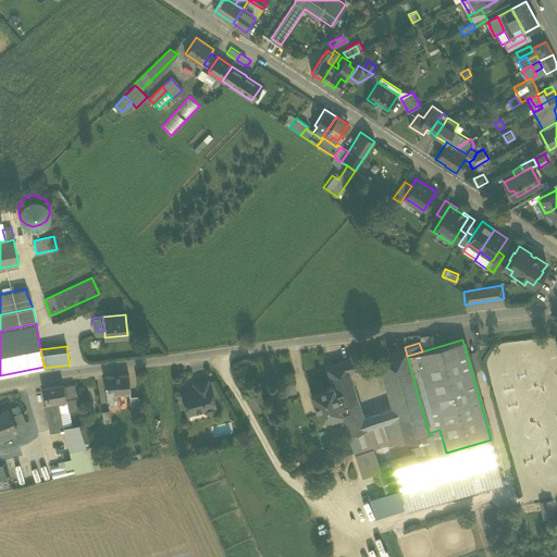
[(417,436),(429,433),(407,356),(405,347),(376,354),(379,363),(380,363),(393,407),(396,419),(401,441),(404,441),(417,436)]
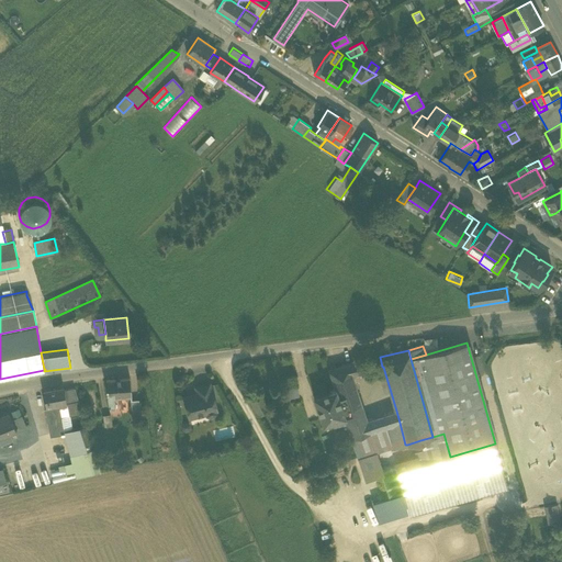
[(380,357),(364,360),(367,371),(382,367),(380,357)]
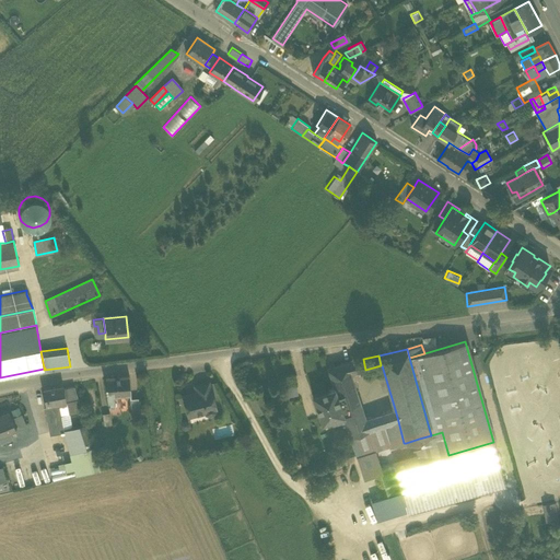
[(353,373),(365,370),(363,359),(350,362),(353,373)]
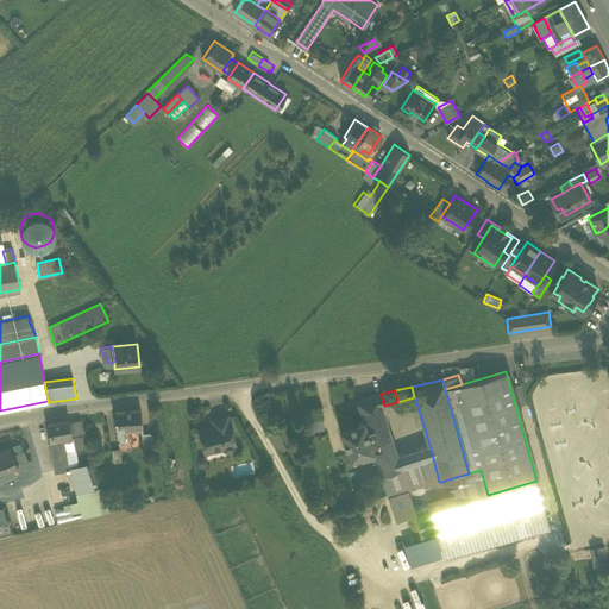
[(381,475),(402,469),(397,454),(381,406),(384,406),(381,394),(355,400),(363,422),(364,421),(374,451),(381,475)]
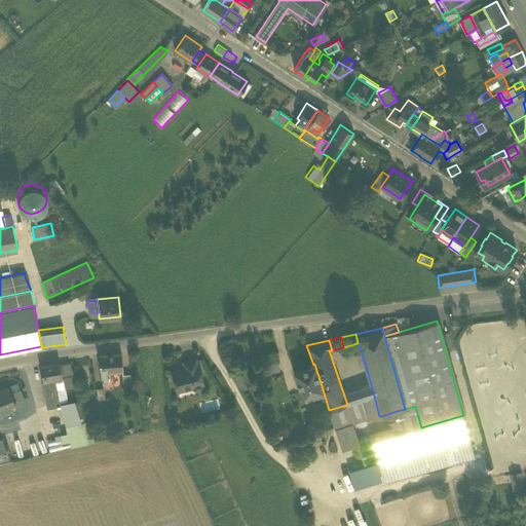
[(264,354),(266,362),(277,360),(276,352),(264,354)]
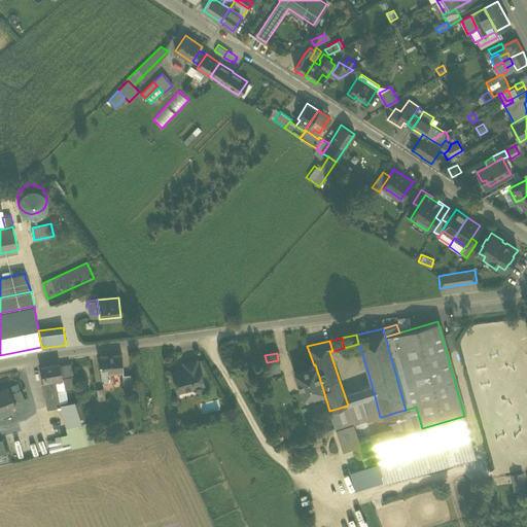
[(100,356),(101,374),(107,374),(112,374),(123,373),(121,354),(100,356)]
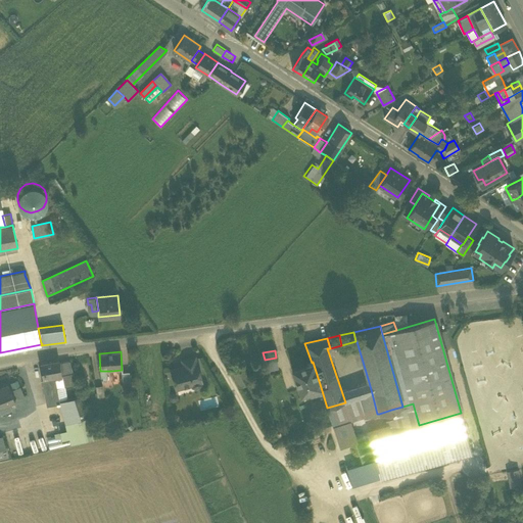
[(172,370),(177,389),(192,385),(193,386),(196,388),(199,387),(201,384),(201,382),(194,358),(183,361),(184,367),(172,370)]
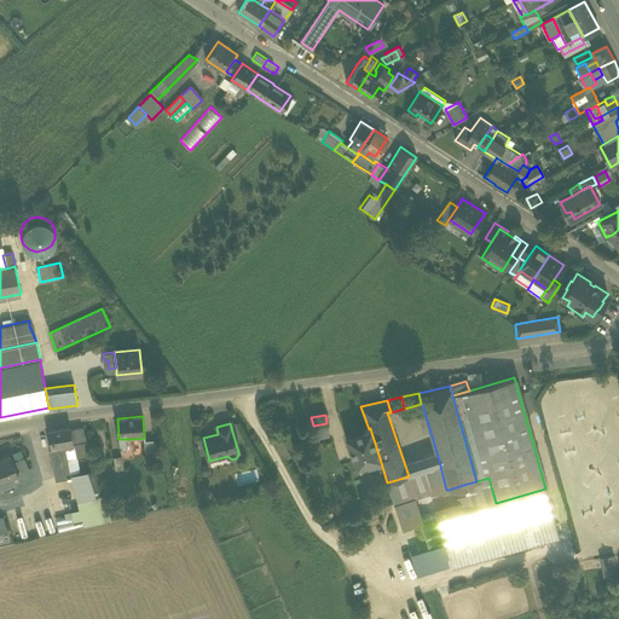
[(47,431),(51,447),(51,449),(65,446),(74,445),(74,444),(70,429),(70,426),(47,431)]
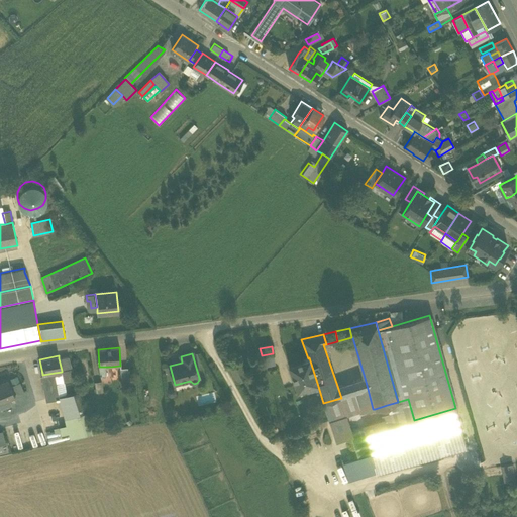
[(59,358),(62,371),(72,369),(69,357),(59,358)]
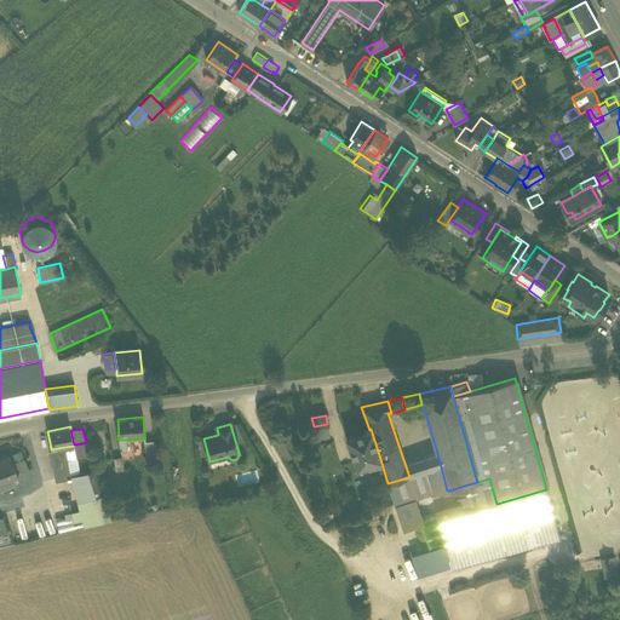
[(346,437),(356,468),(380,459),(371,429),(369,430),(346,437)]
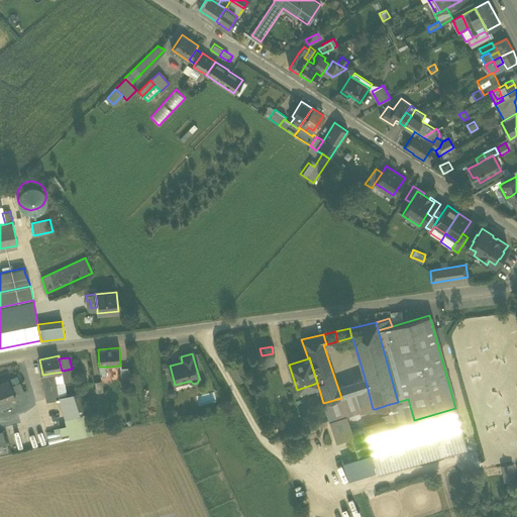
[(229,367),(237,382),(247,377),(239,360),(229,367)]
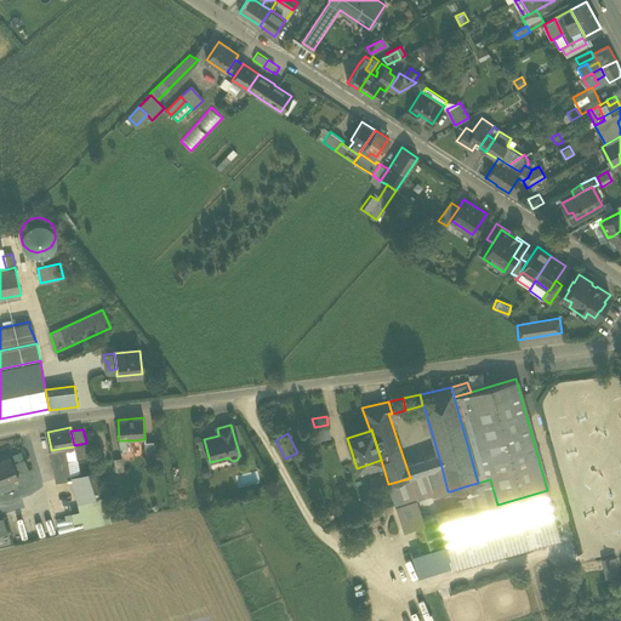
[(66,448),(68,461),(91,457),(86,443),(74,445),(74,446),(66,448)]
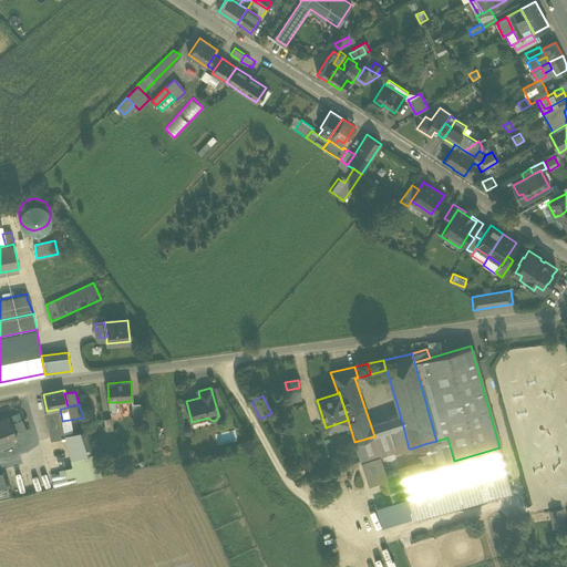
[(62,421),(60,409),(47,411),(47,410),(45,410),(51,439),(64,436),(62,421)]
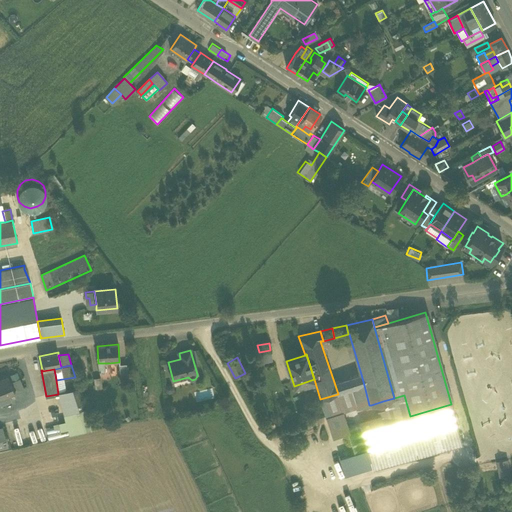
[(361,374),(334,382),(338,394),(352,389),(364,385),(361,374)]
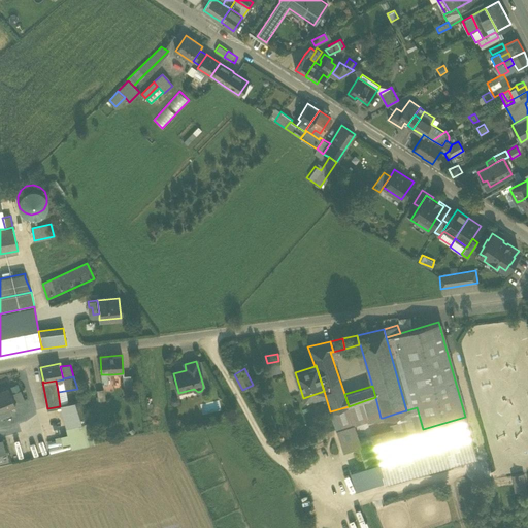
[(0,391),(0,409),(0,410),(15,404),(8,388),(0,391)]
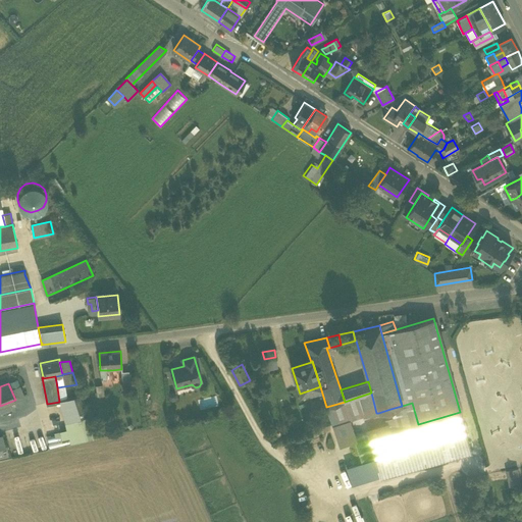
[(96,386),(98,398),(105,396),(103,385),(103,384),(97,385),(96,386)]
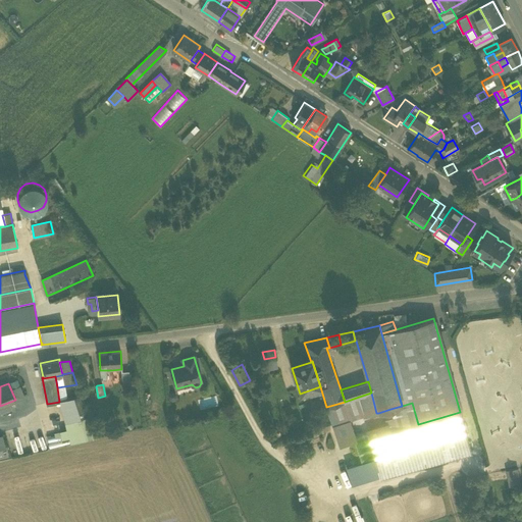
[(371,393),(359,397),(364,415),(364,417),(372,415),(376,413),(371,393)]
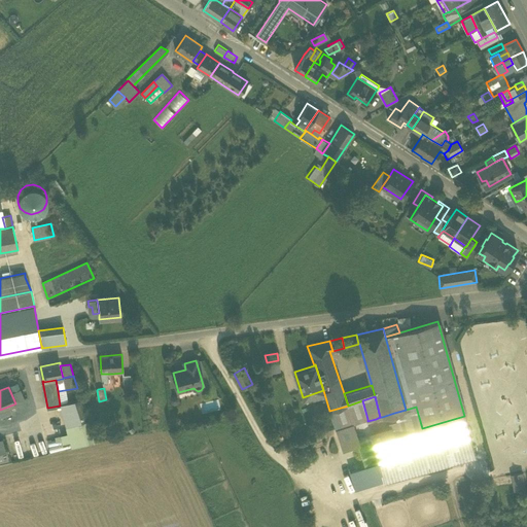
[(95,444),(91,429),(80,400),(60,406),(68,434),(70,443),(72,449),(95,444)]
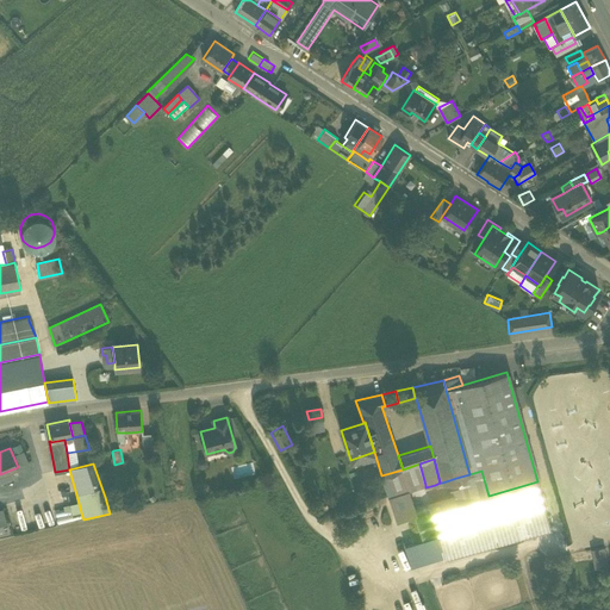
[(381,475),(388,495),(400,491),(402,492),(409,490),(425,485),(419,464),(403,470),(381,475)]
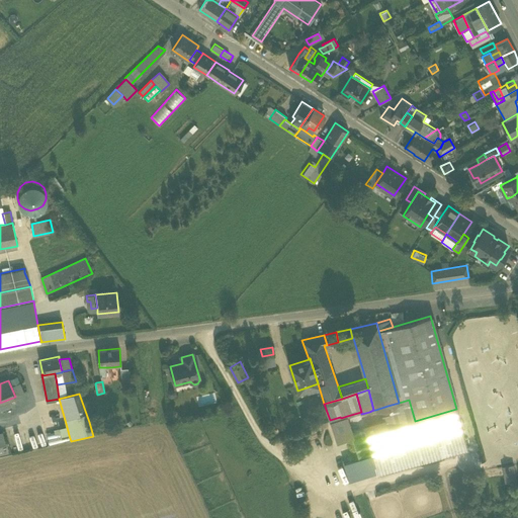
[(386,429),(415,421),(409,400),(399,403),(387,406),(391,415),(382,417),(386,429)]
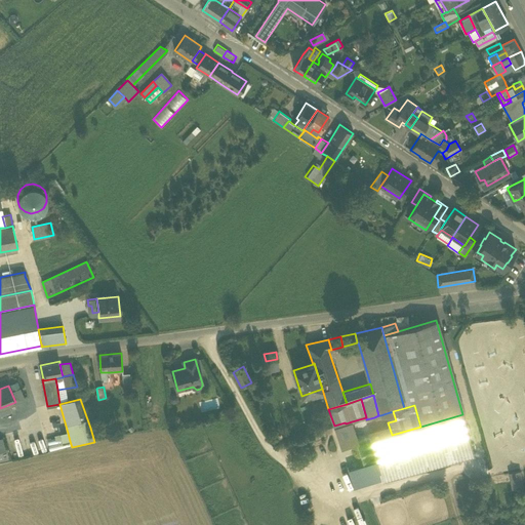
[(474,455),(462,414),(420,427),(392,435),(388,436),(386,428),(369,433),(382,479),(382,481),(474,455)]
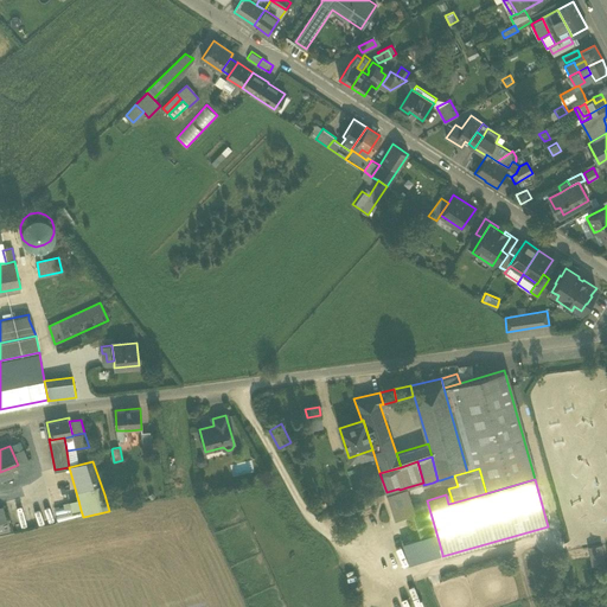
[(410,497),(407,487),(400,490),(398,489),(387,492),(390,504),(410,497)]
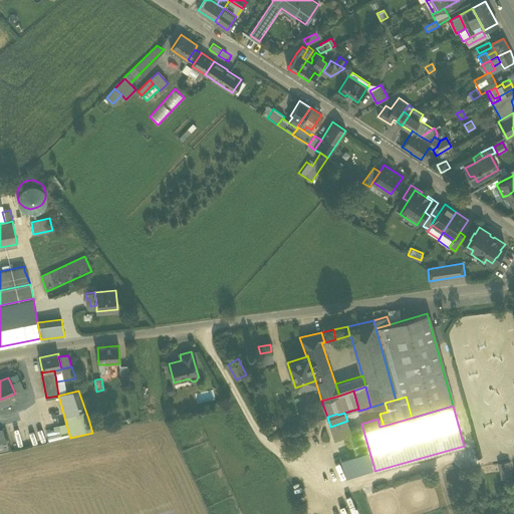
[(347,421),(330,427),(334,440),(348,435),(356,456),(341,461),(346,478),(374,469),(361,424),(349,428),(347,421)]
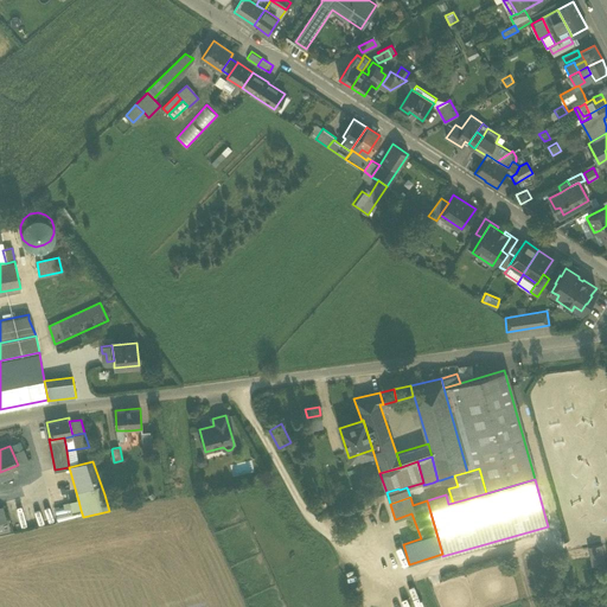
[(71,511),(81,510),(78,500),(70,503),(71,511)]
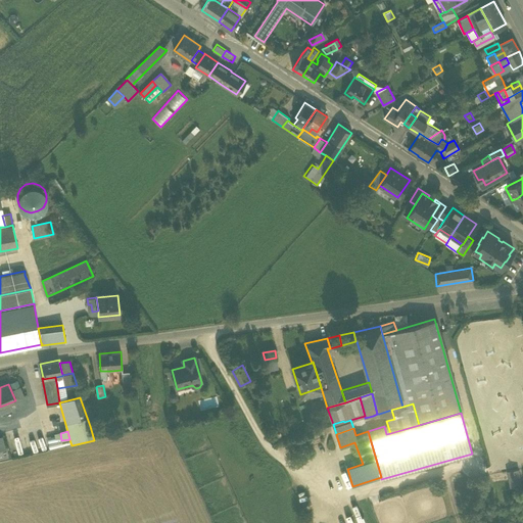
[(0,435),(0,458),(3,458),(3,457),(8,456),(7,450),(6,452),(2,435),(0,435)]
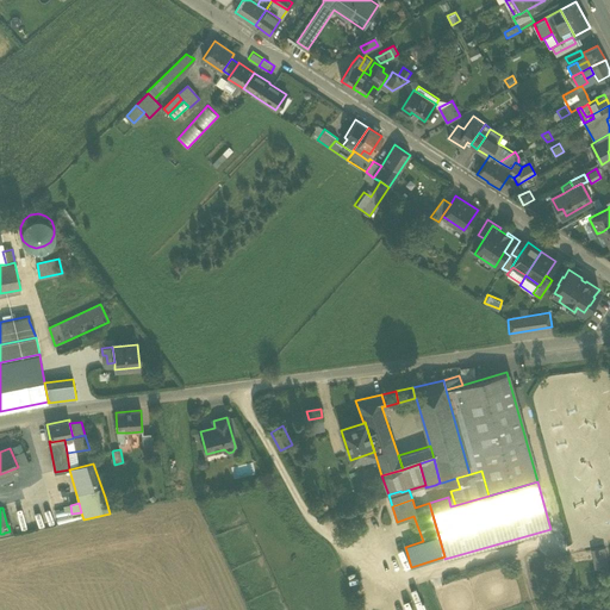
[(605,547),(592,548),(593,568),(607,567),(605,547)]
